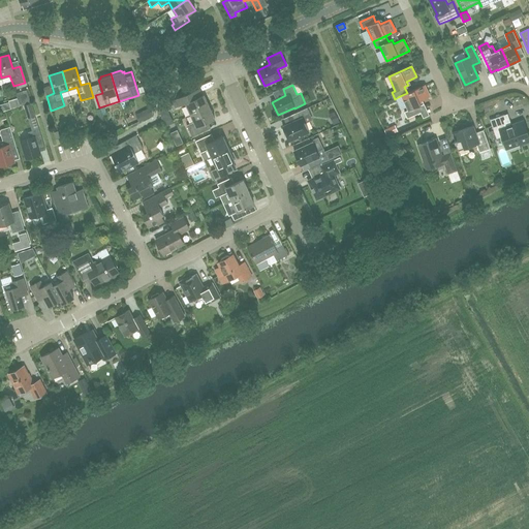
[(402,95),(408,110),(405,112),(408,118),(421,112),(418,106),(422,104),(419,101),(430,96),(425,85),(407,93),(402,95)]
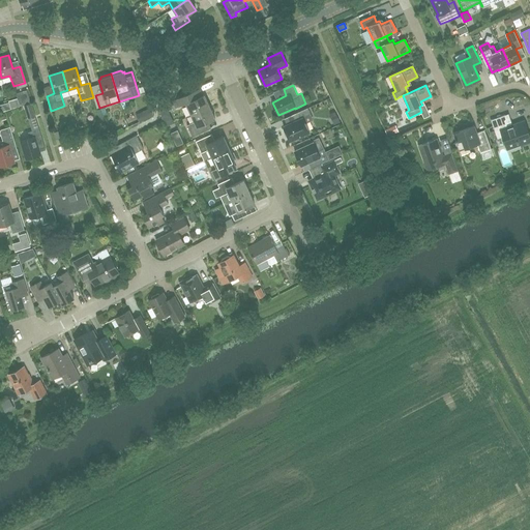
[(172,101),(175,109),(186,104),(192,115),(210,107),(204,95),(201,88),(172,101)]
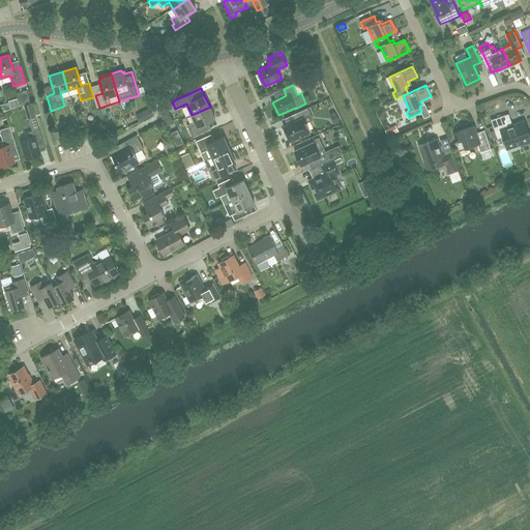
[(35,116),(31,104),(27,90),(16,94),(20,107),(24,106),(28,119),(35,116)]
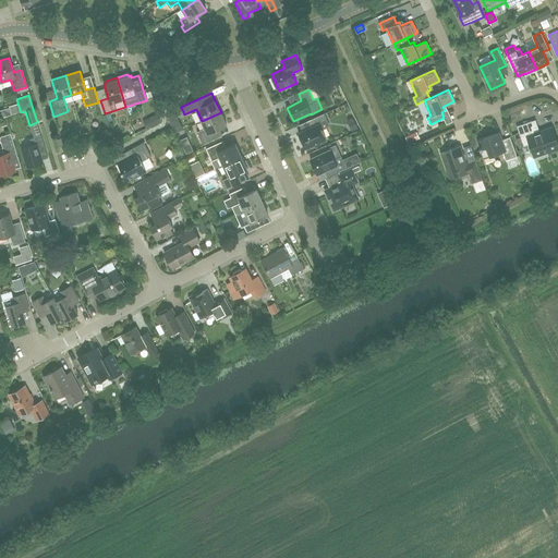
[(221,112),(202,121),(205,129),(196,132),(199,138),(203,145),(218,138),(215,132),(227,125),(221,112)]
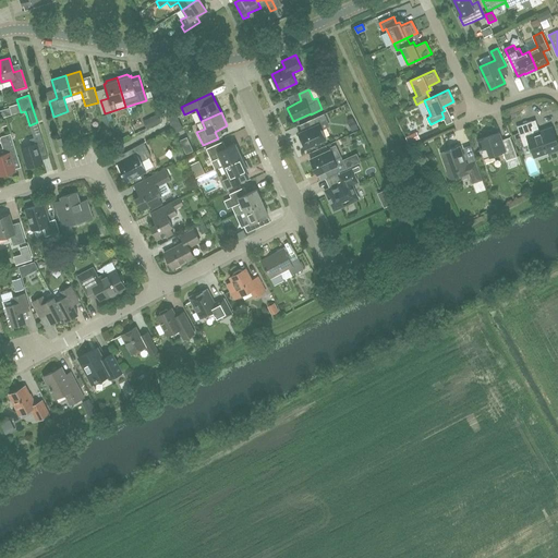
[(318,125),(327,121),(324,114),(310,121),(313,128),(299,134),(305,149),(326,140),(318,125)]
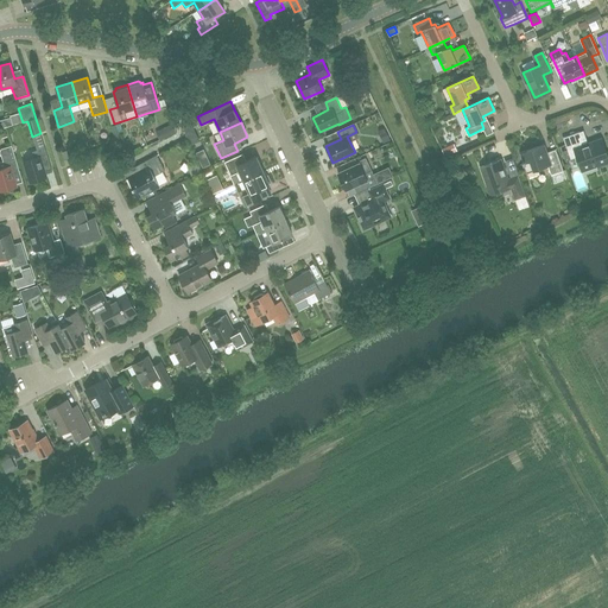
[(379,134),(384,144),(390,140),(386,131),(379,134)]
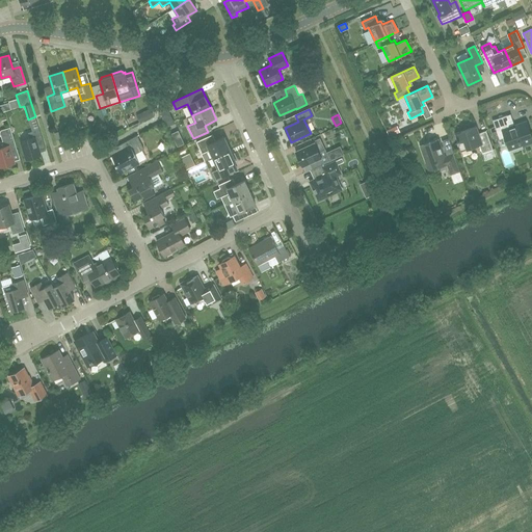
[(493,121),(497,131),(491,133),(495,141),(504,137),(508,150),(531,140),(531,139),(525,122),(511,127),(507,115),(493,121)]
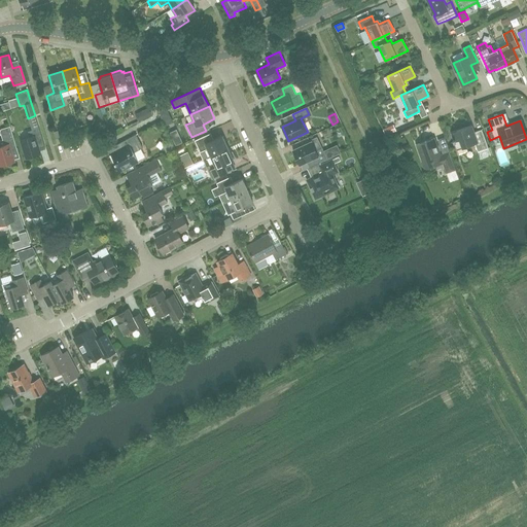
[(478,151),(489,147),(482,130),(475,132),(472,125),(452,132),(454,139),(453,139),(454,142),(455,141),(458,149),(466,146),(467,148),(472,146),(472,144),(475,143),(478,151)]
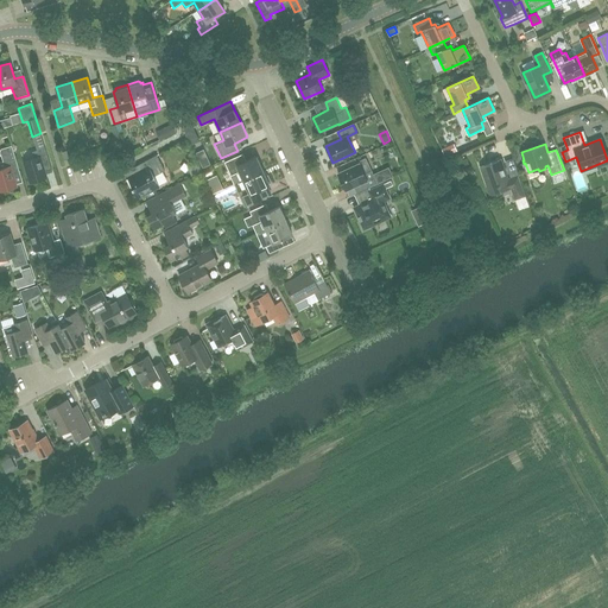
[(0,191),(17,187),(12,175),(19,172),(14,156),(12,146),(1,149),(0,151),(2,159),(1,159),(2,162),(0,162),(0,191)]
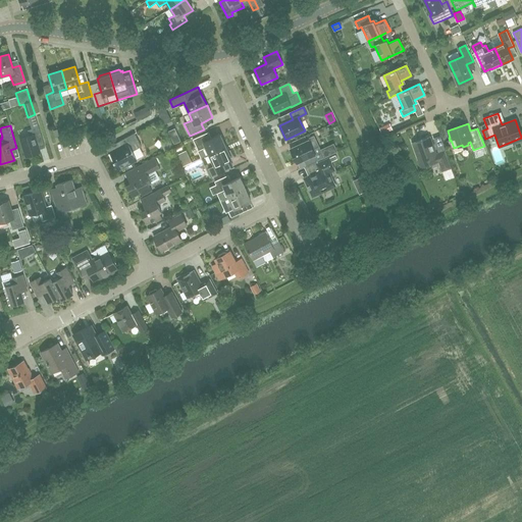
[(418,136),(432,136),(432,125),(418,125),(418,136)]
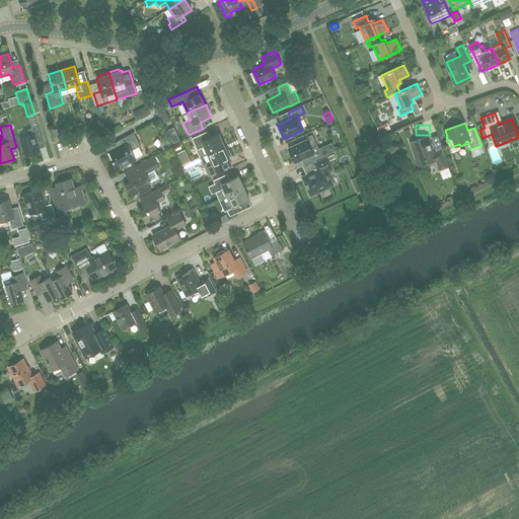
[(35,137),(41,136),(38,127),(27,130),(29,136),(19,139),(25,156),(40,151),(35,137)]
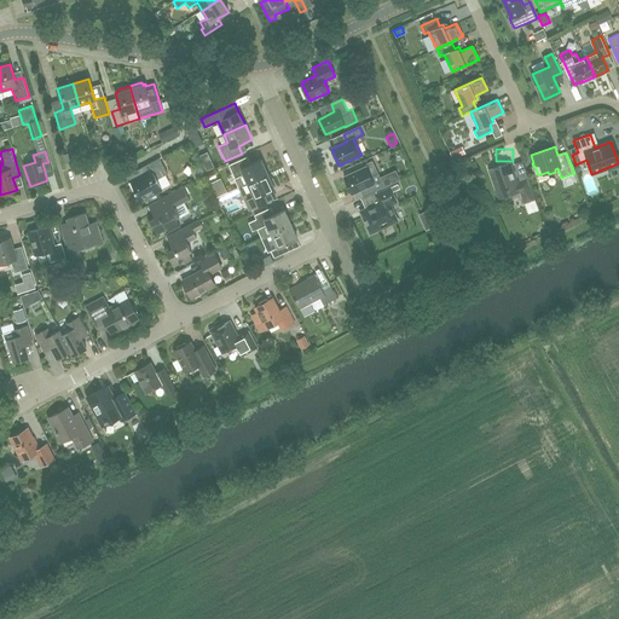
[(239,187),(268,174),(261,160),(250,165),(248,157),(229,166),(239,187)]
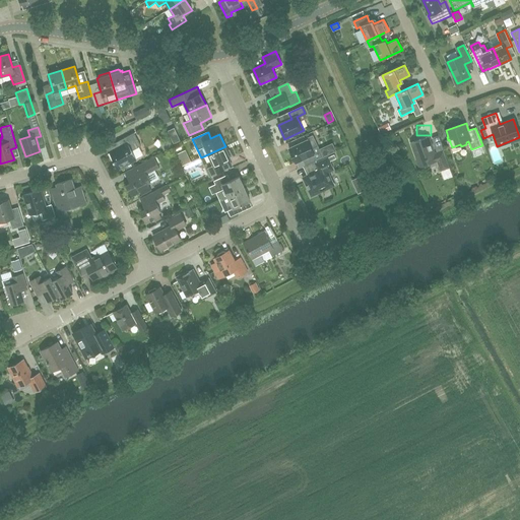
[(131,151),(141,146),(134,133),(118,142),(121,147),(110,153),(114,160),(113,161),(117,169),(135,158),(131,151)]
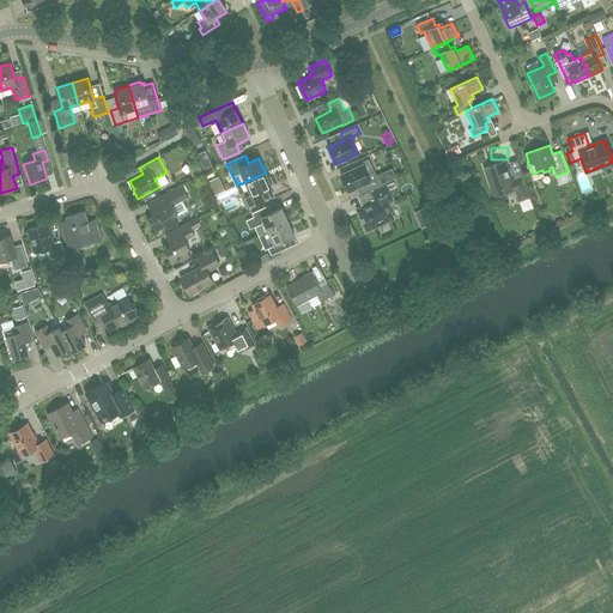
[(354,165),(356,169),(340,176),(349,192),(357,188),(360,195),(380,186),(368,159),(354,165)]
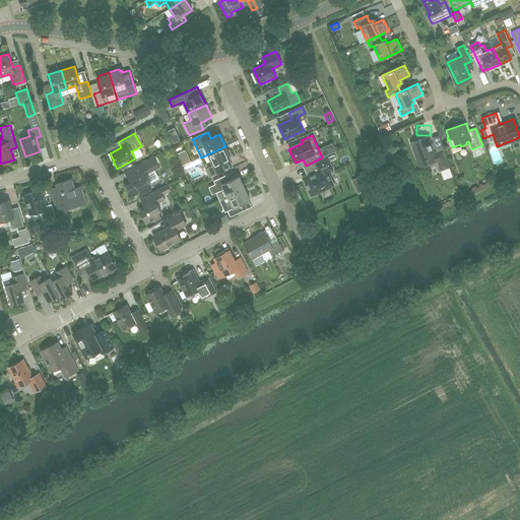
[(441,170),(448,167),(443,150),(435,153),(429,136),(411,142),(419,167),(438,160),(441,170)]
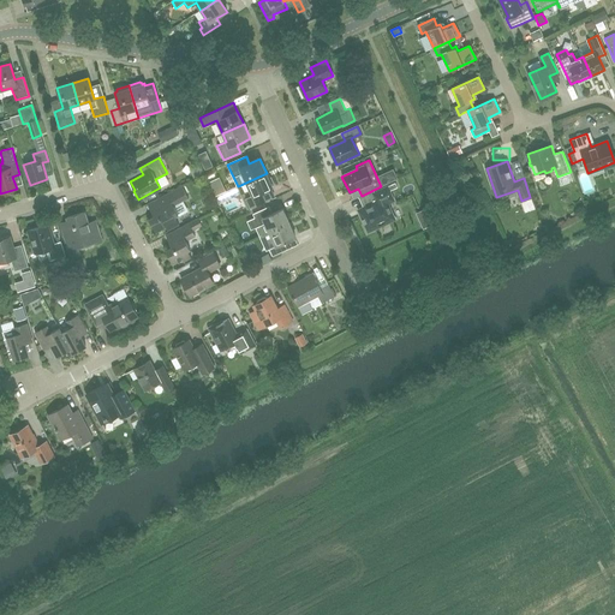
[(267,173),(238,186),(243,197),(248,208),(266,199),(268,199),(268,198),(264,191),(270,187),(273,187),(272,186),(274,185),(270,177),(268,178),(267,173)]
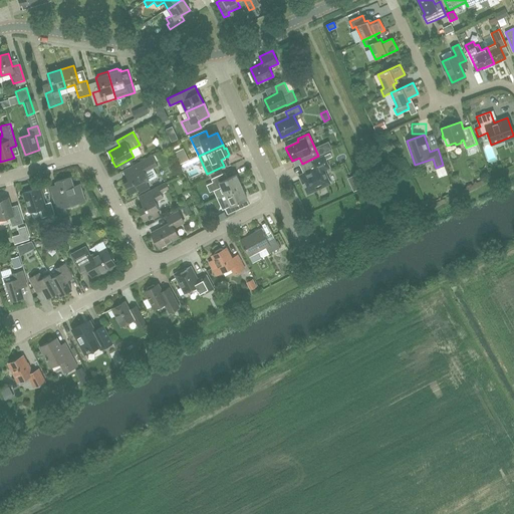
[(323,156),(311,162),(314,168),(303,174),(299,176),(307,194),(329,183),(327,178),(323,170),(329,167),(325,160),(332,157),(330,153),(323,156)]
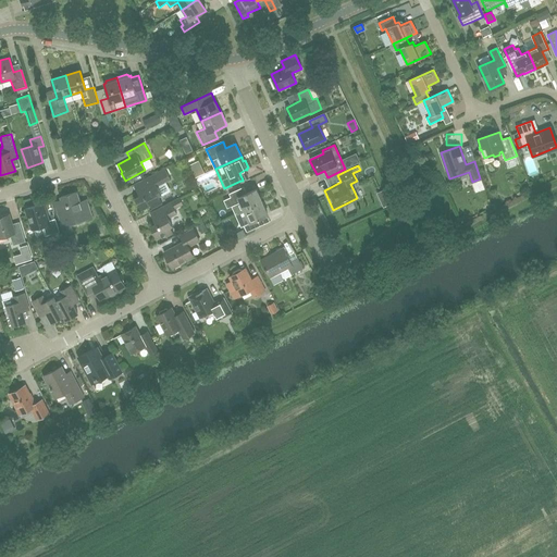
[(135,199),(141,211),(151,207),(152,209),(162,203),(158,197),(162,195),(158,187),(171,181),(165,169),(134,185),(139,197),(135,199)]
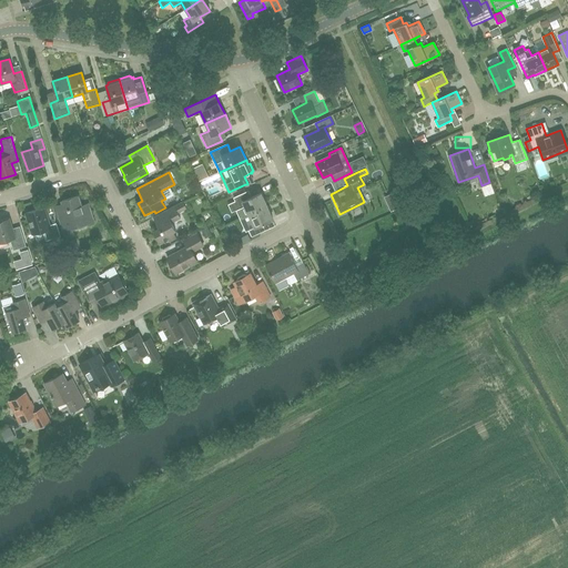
[(240,219),(249,214),(267,206),(261,193),(252,198),(249,191),(234,199),(239,209),(235,210),(240,219)]
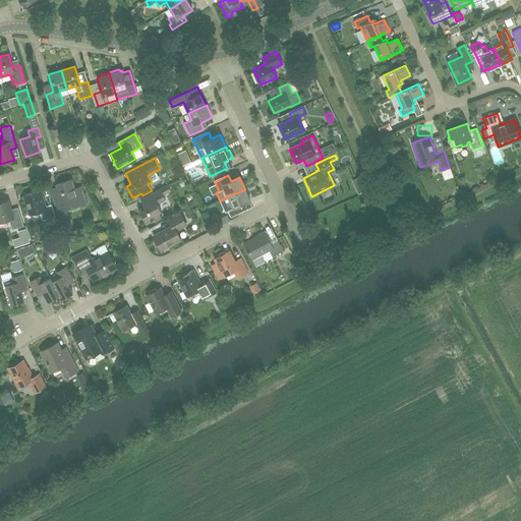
[(76,195),(74,188),(71,181),(57,185),(61,199),(55,201),(60,219),(67,217),(64,209),(85,203),(82,193),(76,195)]
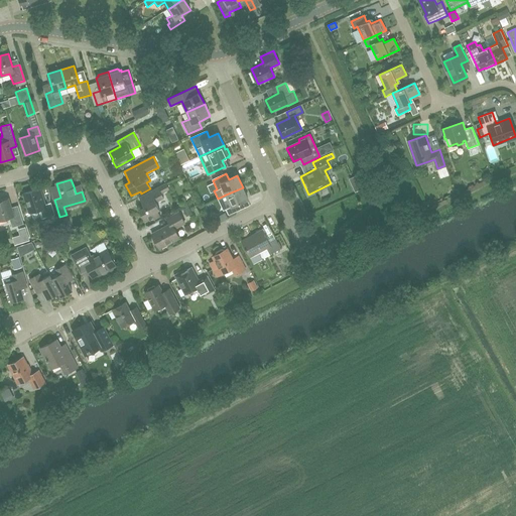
[(170,189),(167,183),(139,199),(144,208),(139,211),(145,222),(152,218),(153,221),(160,217),(157,211),(159,210),(155,203),(164,199),(162,194),(170,189)]
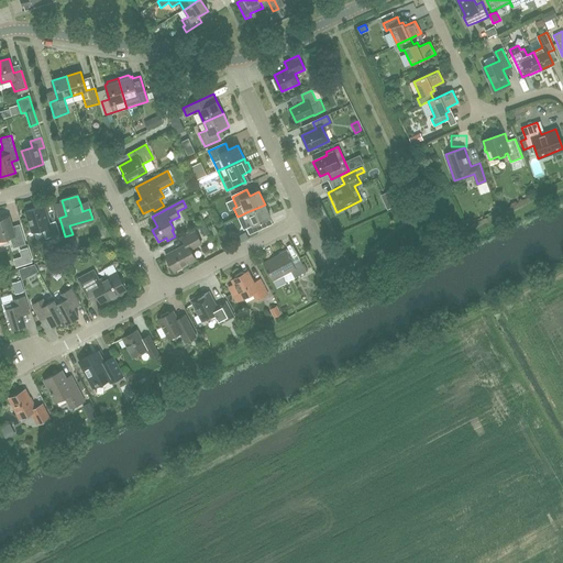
[(265,205),(246,212),(250,220),(244,223),(250,234),(264,228),(262,222),(271,218),(265,205)]
